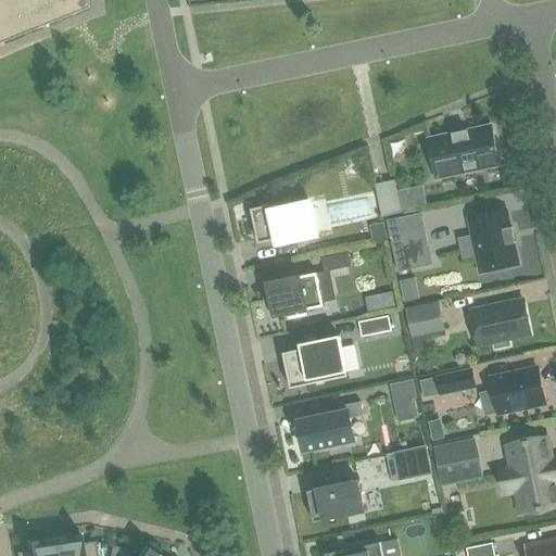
[(35,28),(34,26),(23,0),(0,0),(0,4),(13,37),(35,28)]
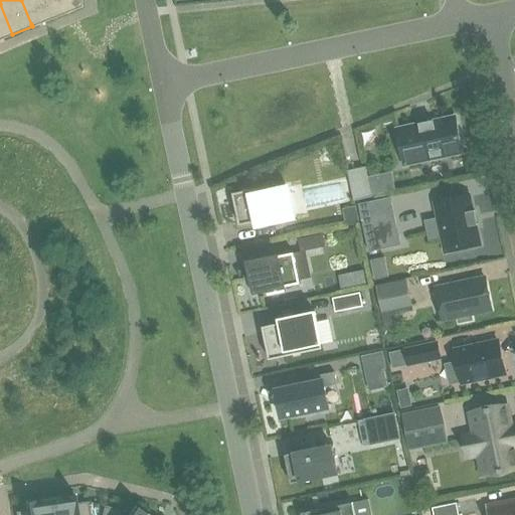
[(21,0),(31,24),(32,26),(42,22),(32,0),(21,0)]
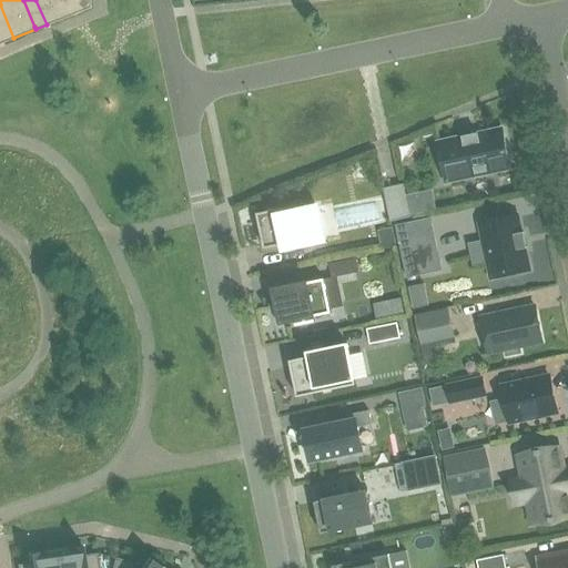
[(36,0),(47,24),(89,8),(88,0),(36,0)]
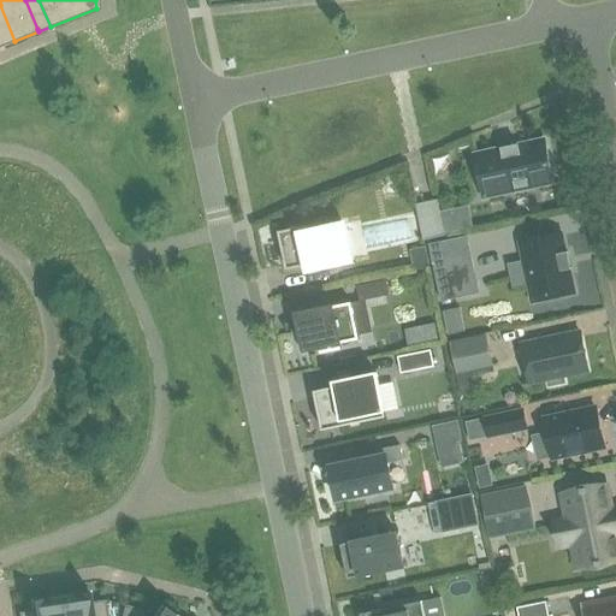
[(0,46),(15,41),(0,5),(0,46)]
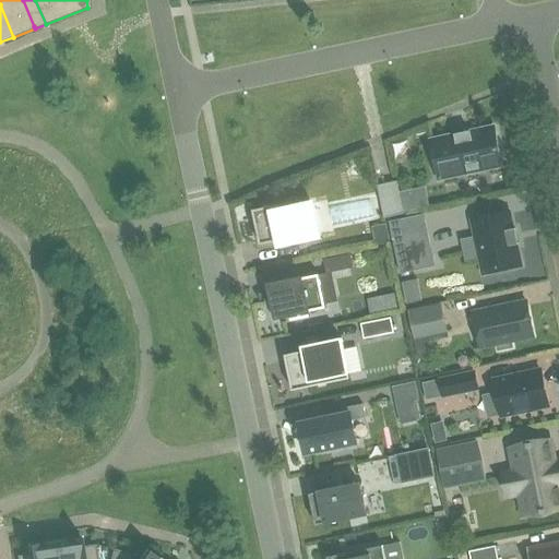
[(474,132),(474,131),(455,134),(455,137),(431,141),(439,178),(463,173),(464,176),(485,171),(485,168),(501,164),(494,128),(474,132)]
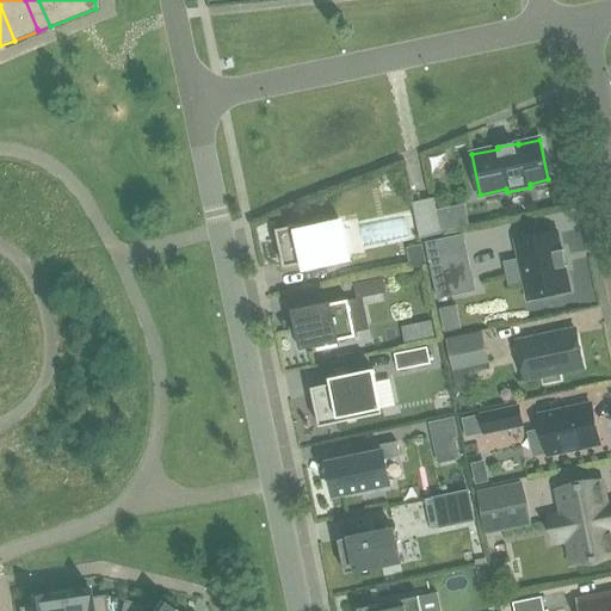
[(434,198),(413,203),(420,239),(442,234),(434,198)]
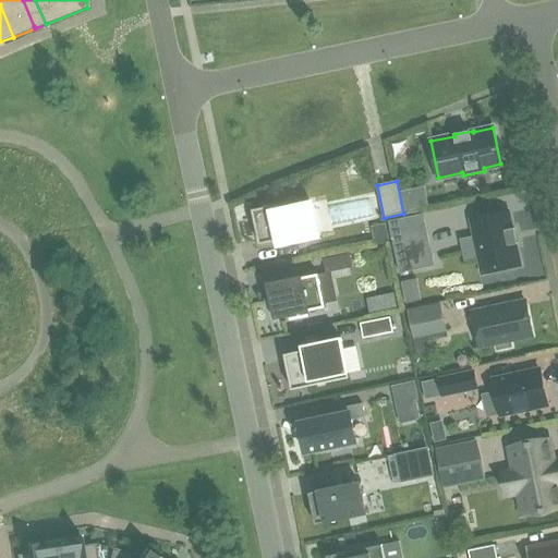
[(290,242),(317,237),(310,203),(293,207),(292,201),(253,209),(259,244),(278,240),(279,244),(290,242)]
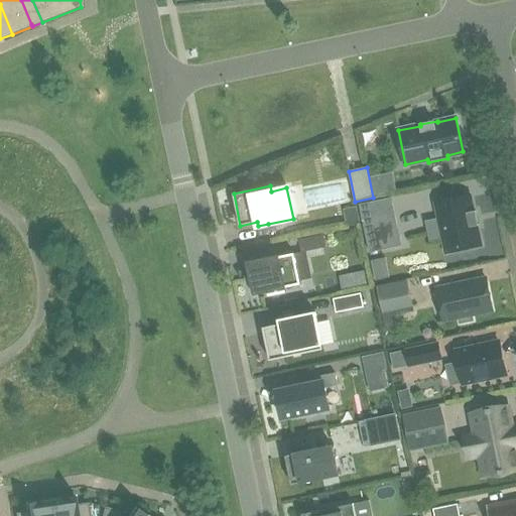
[(439,218),(425,221),(430,241),(443,239),(446,251),(480,244),(476,226),(473,212),(470,198),(436,204),(439,218)]
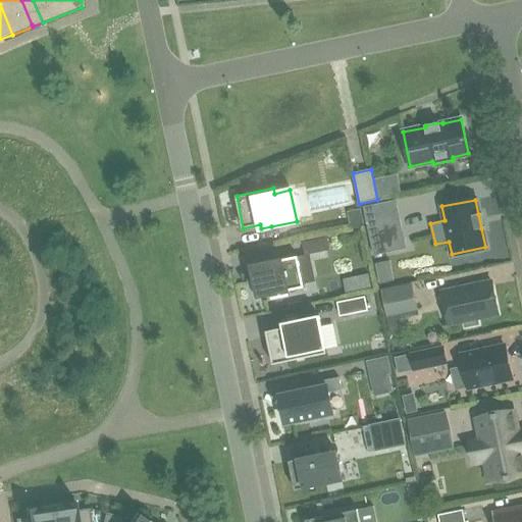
[(397,201),(365,208),(375,256),(407,249),(397,201)]
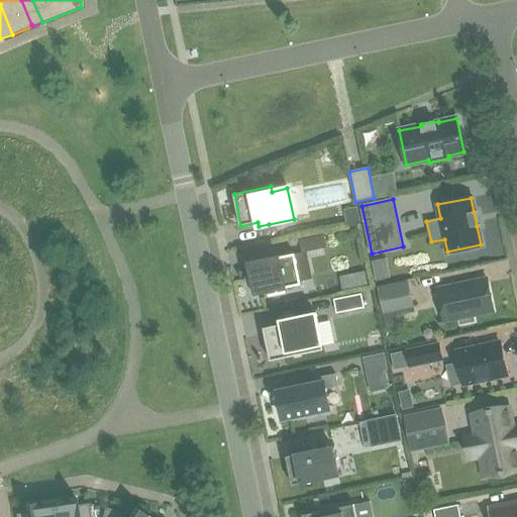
[(347,225),(358,222),(355,206),(343,208),(347,225)]
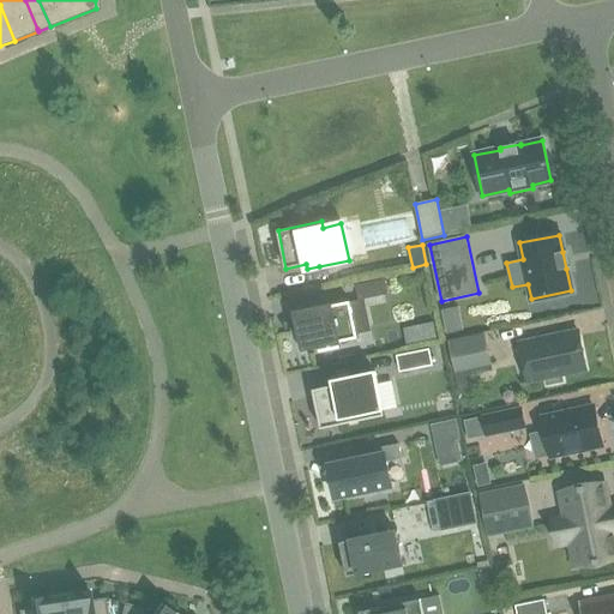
[(356,286),(359,300),(387,294),(385,280),(356,286)]
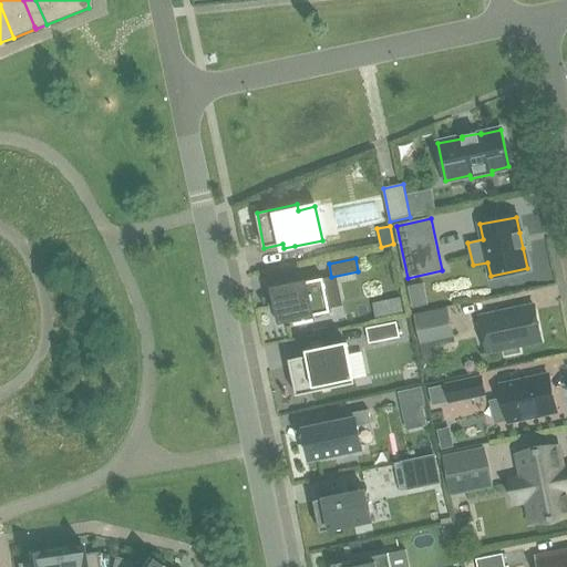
[(331,312),(323,278),(274,289),(276,300),(272,301),(277,323),(294,320),(295,323),(295,326),(313,321),(312,316),(331,312)]
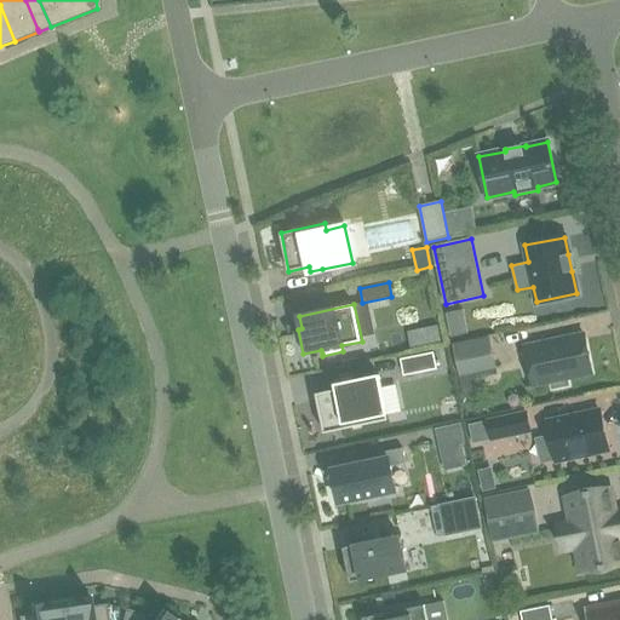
[(438,325),(406,331),(409,348),(442,342),(438,325)]
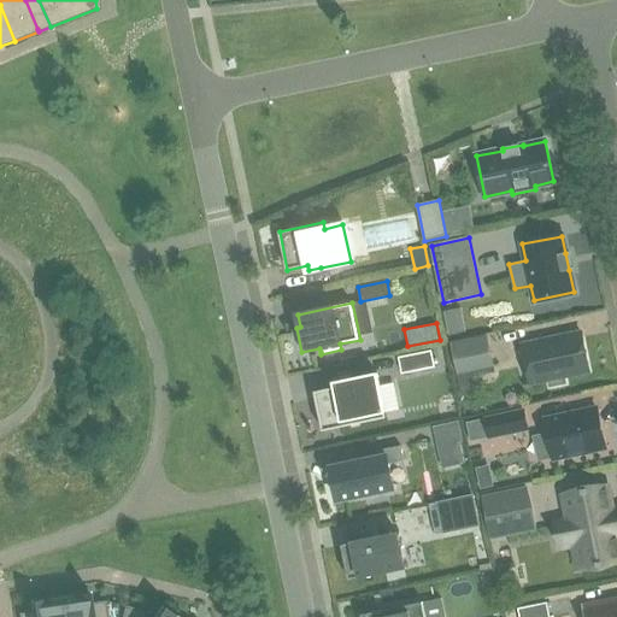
[(547,380),(550,387),(565,383),(564,376),(589,371),(581,333),(522,345),(530,383),(547,380)]
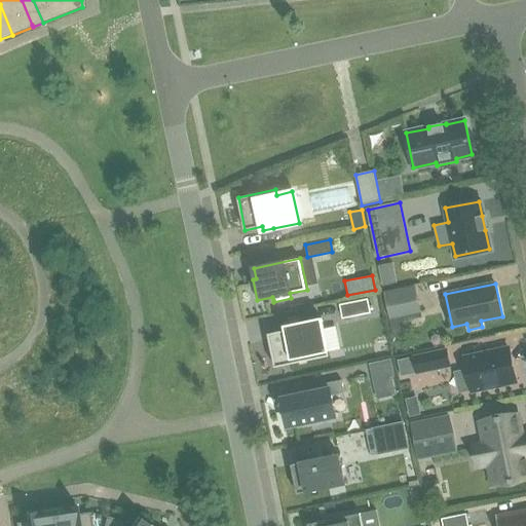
[(389,320),(420,313),(415,289),(384,295),(389,320)]
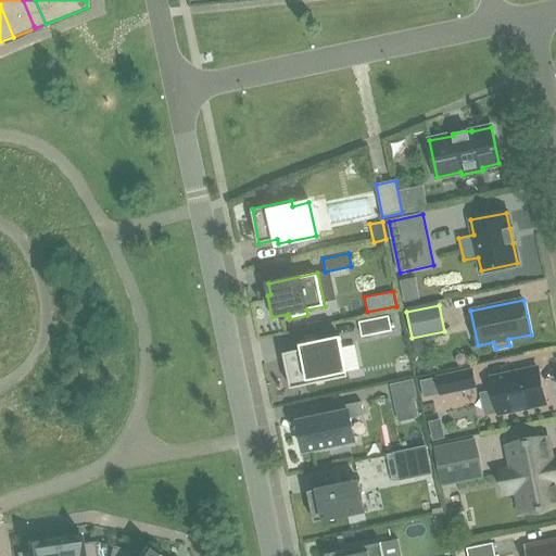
[(358,321),(362,337),(391,330),(389,316),(358,321)]
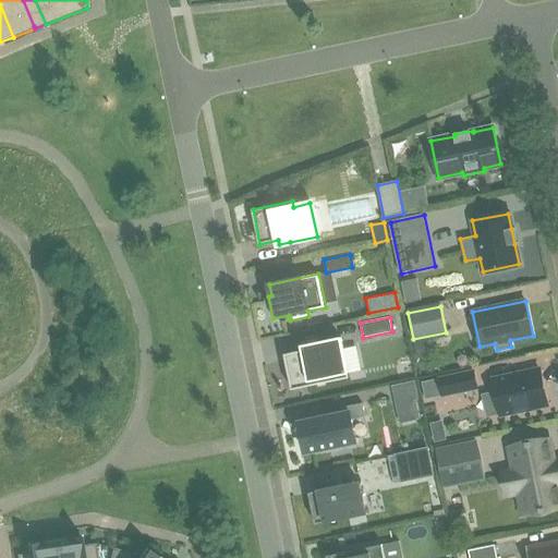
[(302,350),(284,354),(292,389),(349,378),(341,338),(301,347),(302,350)]
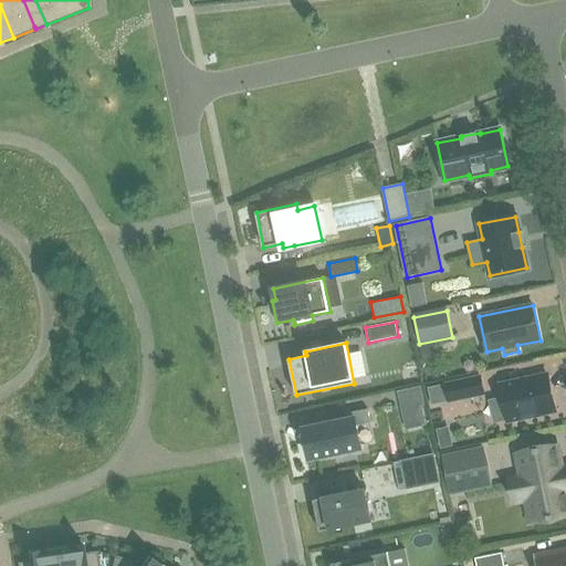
[(547,376),(500,386),(507,420),(555,410),(547,376)]
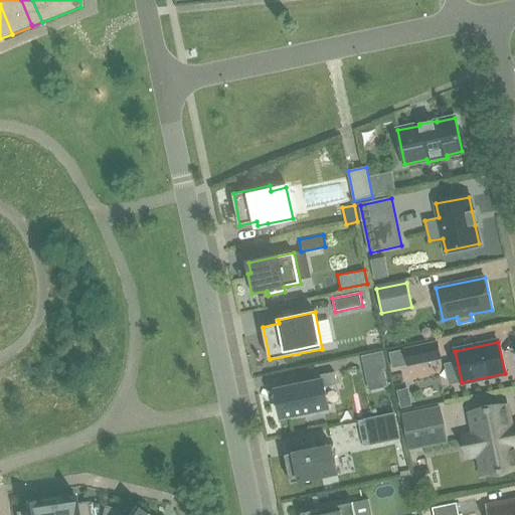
[(408,364),(408,365),(440,358),(437,343),(389,353),(392,368),(408,364)]
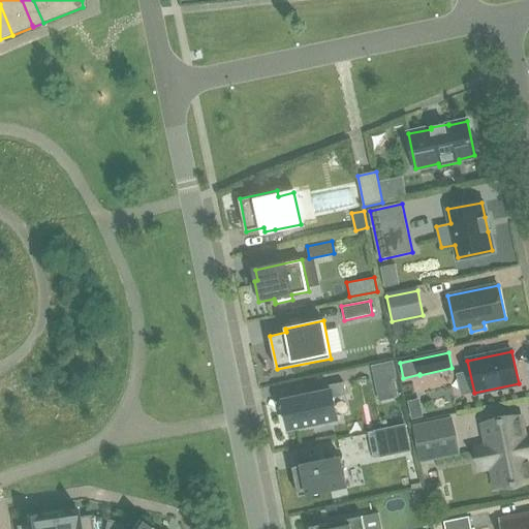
[(372,367),(376,382),(391,379),(396,378),(393,362),(372,367)]
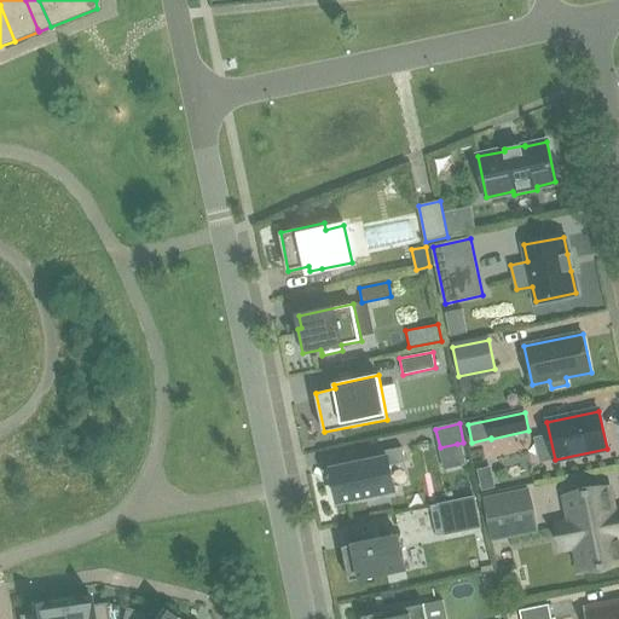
[(380,460),(331,469),(334,481),(333,481),(335,491),(336,491),(339,503),(395,491),(389,466),(405,462),(401,447),(379,452),(380,460)]
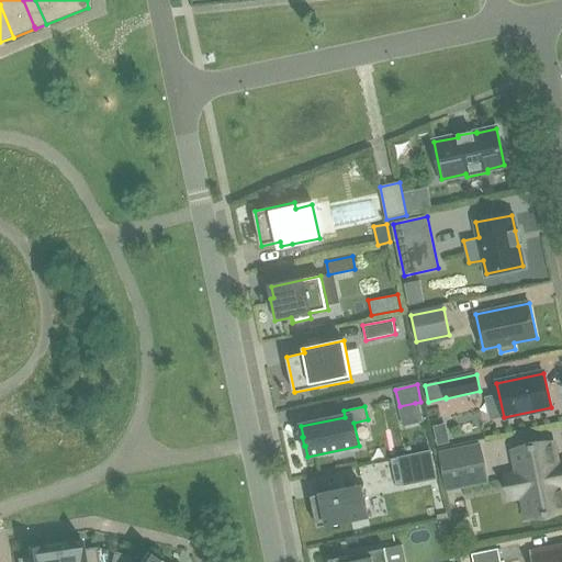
[(447,424),(434,427),(438,448),(451,445),(447,424)]
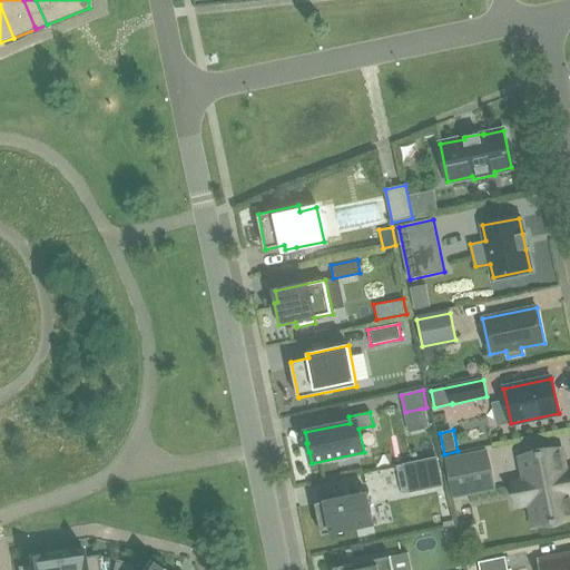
[(569,470),(564,472),(560,450),(543,453),(542,451),(538,452),(538,454),(521,458),(526,480),(521,481),(526,503),(530,503),(534,526),(552,522),(552,523),(558,522),(557,521),(569,518),(569,498),(569,494),(569,470)]
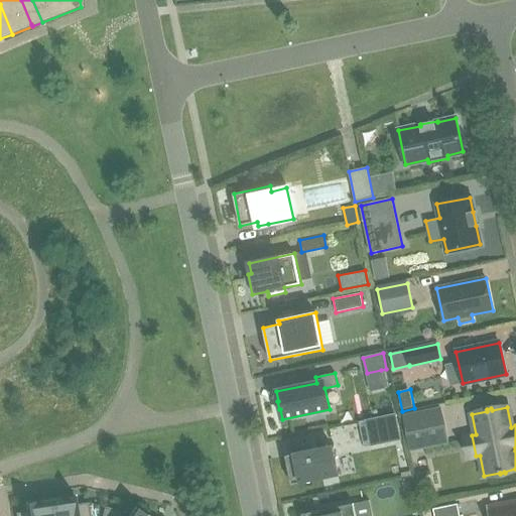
[(445,436),(440,408),(403,415),(409,444),(445,436)]
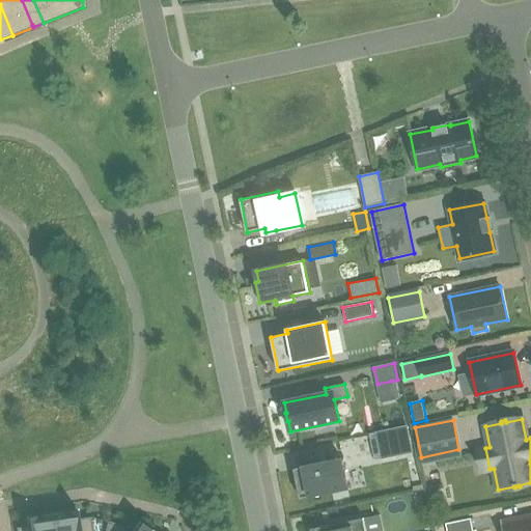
[(412,451),(407,426),(389,430),(393,454),(412,451)]
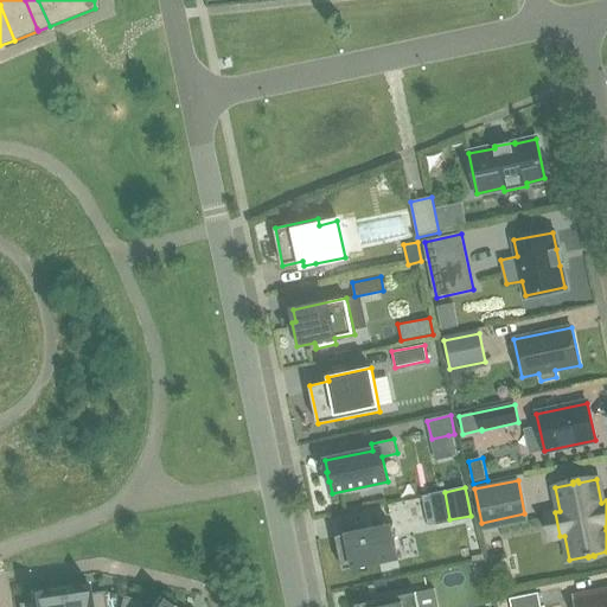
[(336,536),(343,570),(398,558),(391,524),(336,536)]
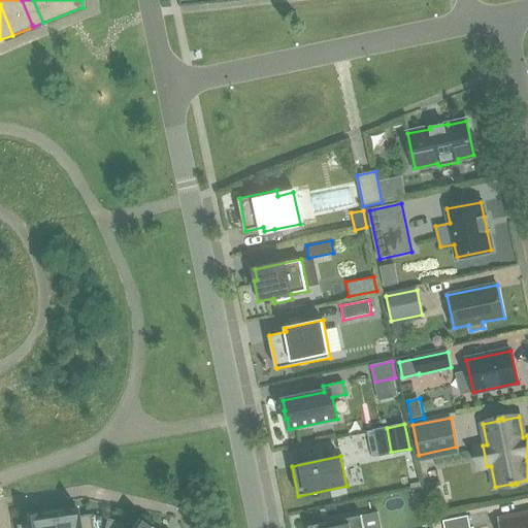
[(76,508),(52,513),(54,527),(92,527),(90,514),(77,516),(76,508)]
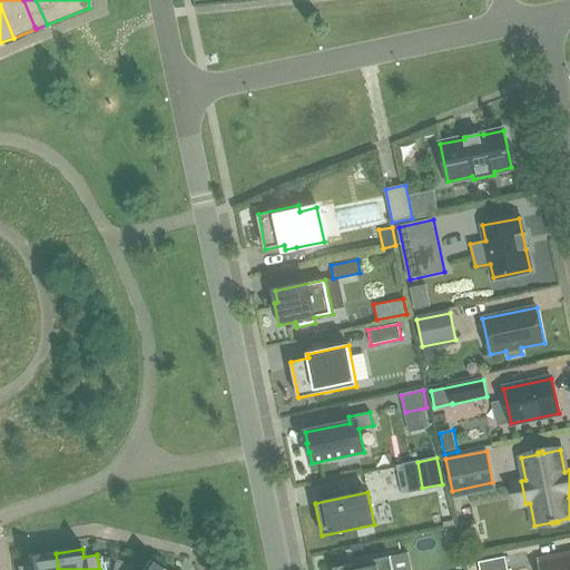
[(31,564),(17,567),(17,569),(58,569),(56,553),(30,557),(31,564)]
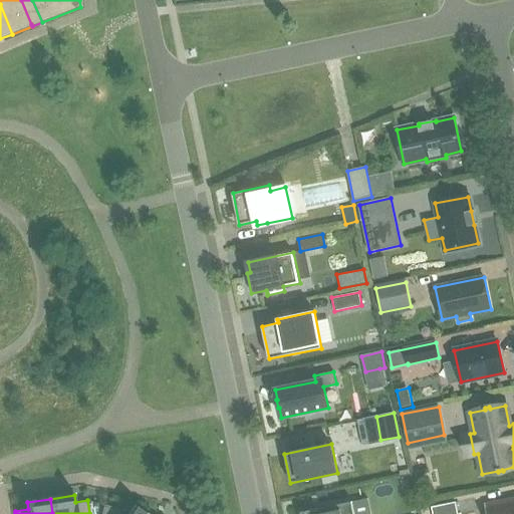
[(513,513),(513,499),(487,506),(488,513),(513,513)]
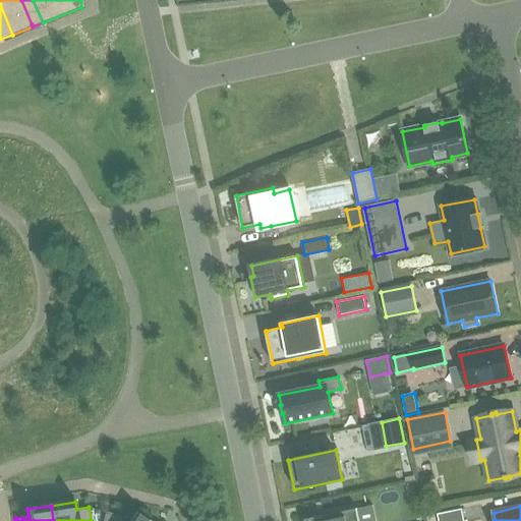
[(359,520),(357,509),(305,519),(305,520),(359,520)]
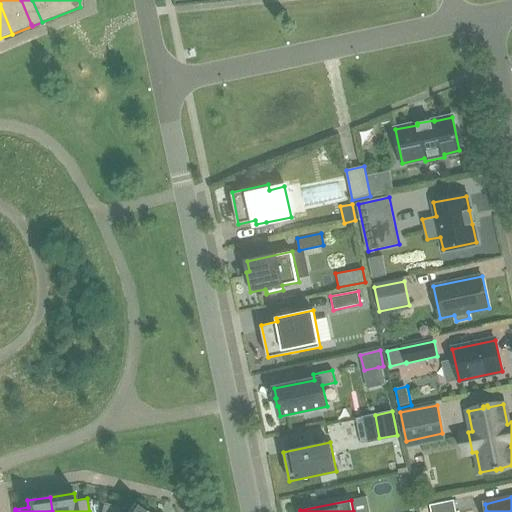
[(456,511),(454,500),(429,505),(430,511),(456,511)]
